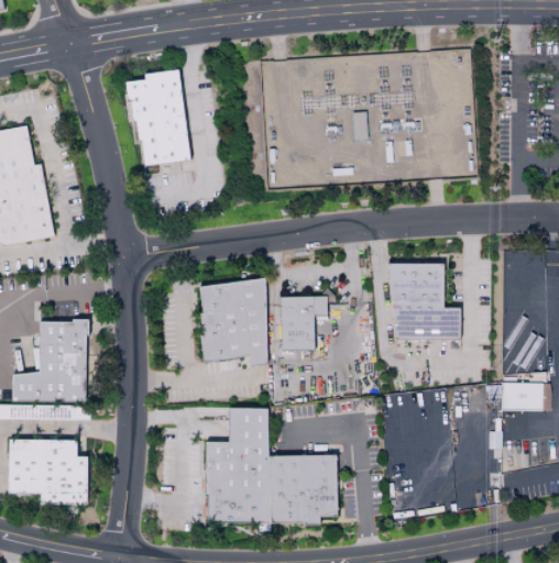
[(0,13),(0,0),(9,0),(12,12),(0,13)]
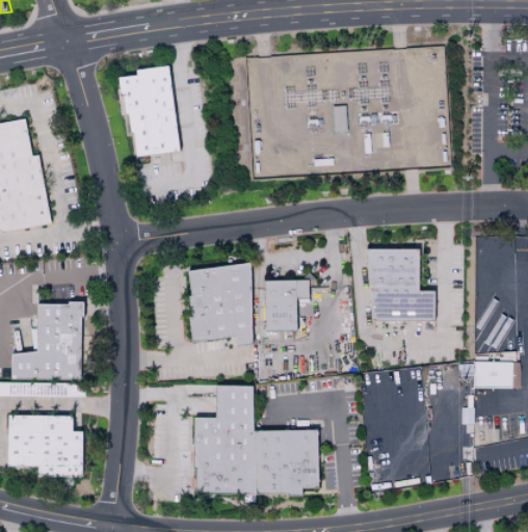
[(132,156),(180,151),(170,64),(134,68),(134,74),(116,76),(121,113),(127,112),(132,156)]
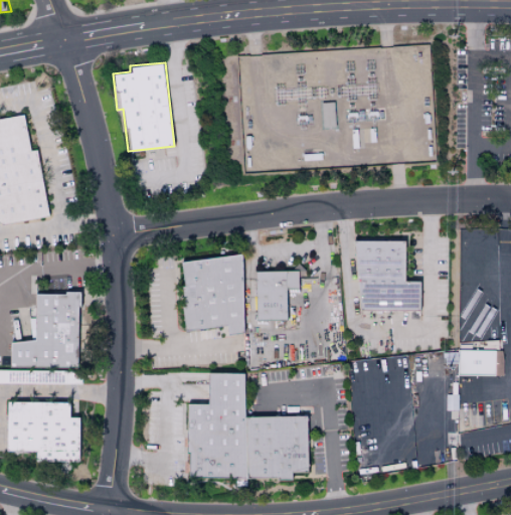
[(0,118),(0,223),(49,215),(38,149),(31,150),(25,114),(0,118)]
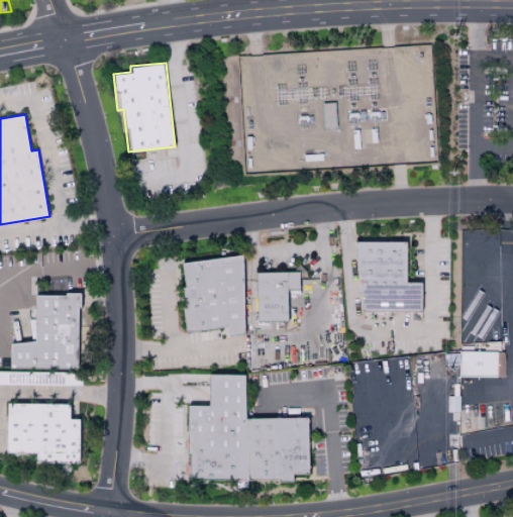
[(405,240),(356,241),(357,312),(421,311),(421,282),(406,282),(405,240)]
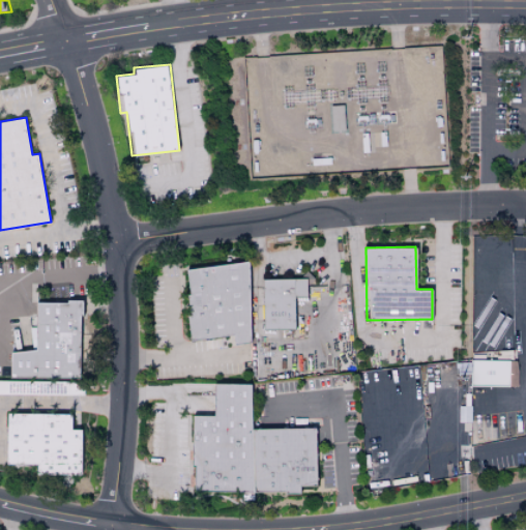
[(184,268),(192,340),(234,335),(234,344),(253,343),(246,278),(250,277),(249,262),(184,268)]
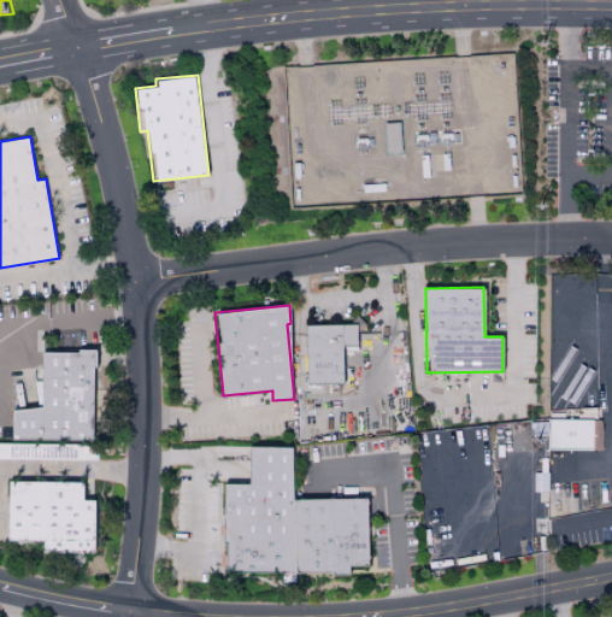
[(346,383),(346,346),(358,346),(358,324),(306,324),(306,383),(346,383)]
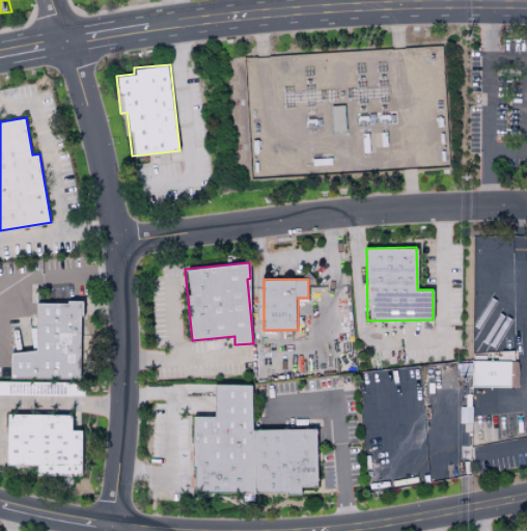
[(10,352),(10,379),(81,380),(82,302),(36,301),(35,352),(10,352)]
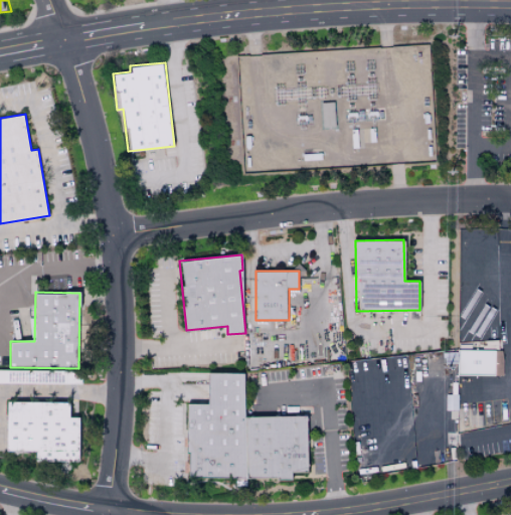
[(505,375),(505,350),(458,349),(458,375),(505,375)]
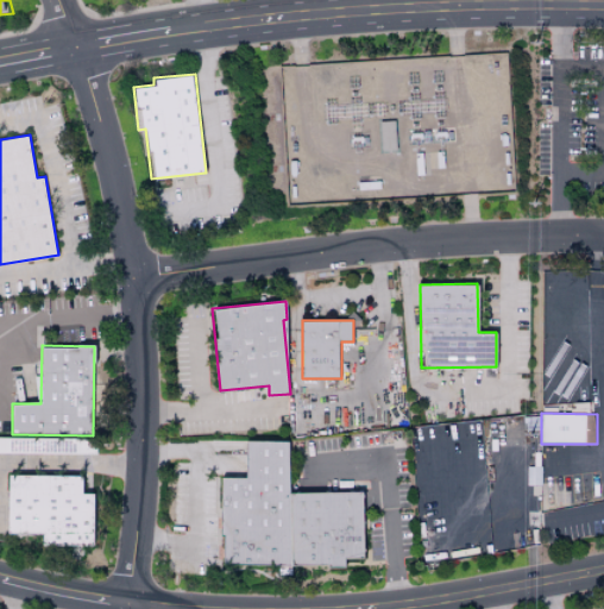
[(365,491),(289,491),(289,440),(245,440),(245,477),(220,477),(220,566),(344,565),(344,559),(365,559),(365,491)]
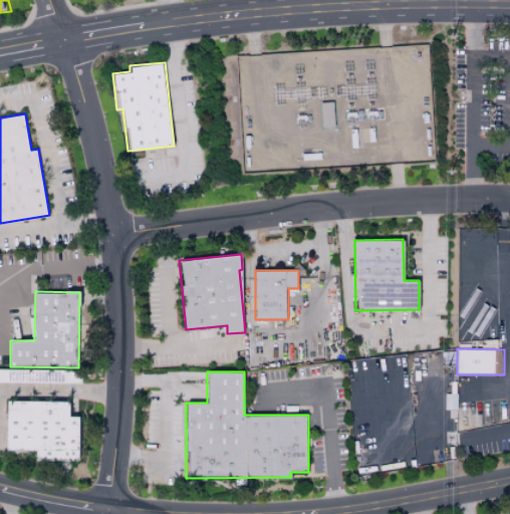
[(448,394),(447,410),(459,410),(460,395),(448,394)]
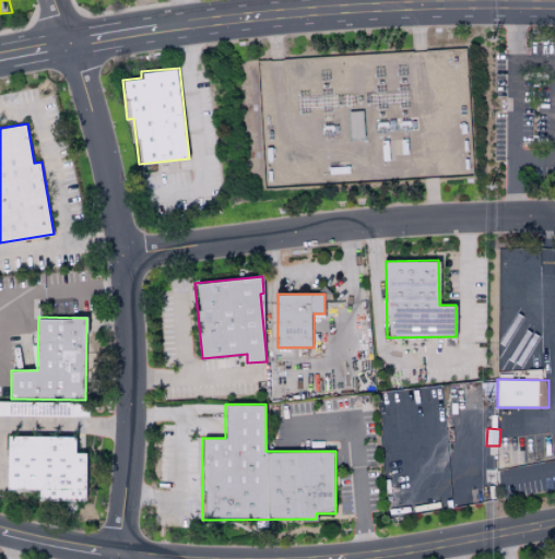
[(7,489),(38,490),(38,500),(89,500),(89,452),(79,452),(80,437),(8,436),(7,489)]
